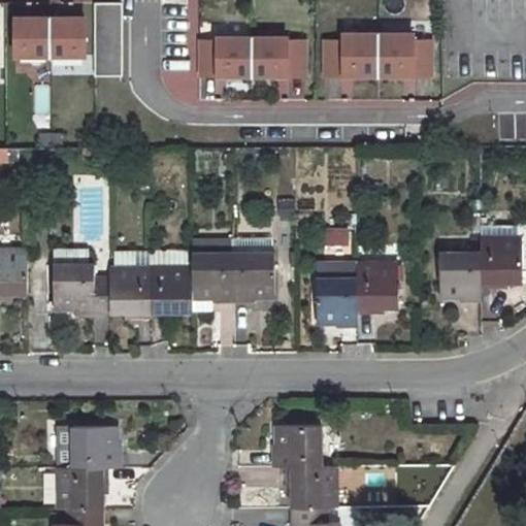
[(120,1),(93,1),(93,20),(93,37),(93,56),(93,74),(120,74),(120,56),(120,38),(120,20),(120,1)]
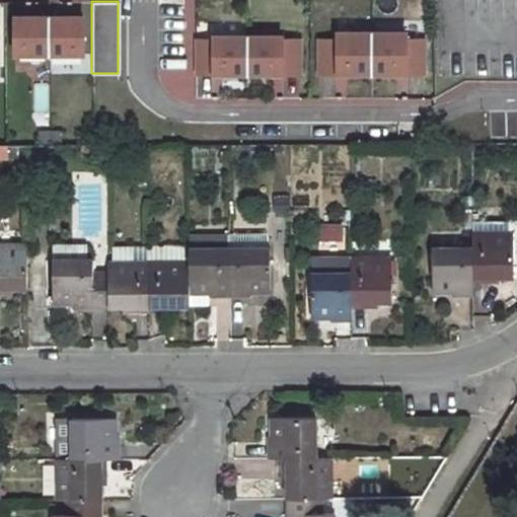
[(12,52),(47,52),(47,16),(12,15),(12,52)]
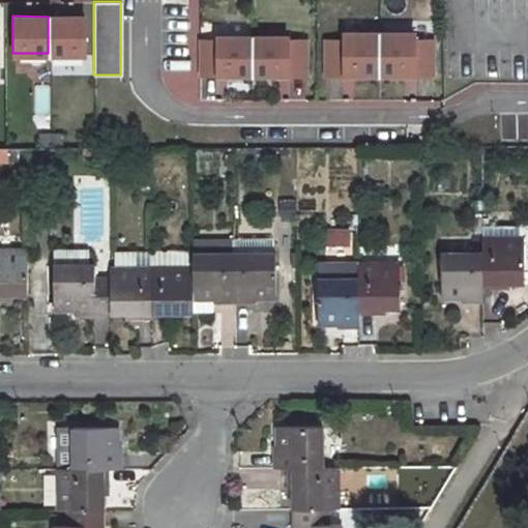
[(48,17),(48,53),(83,53),(83,16),(48,16),(48,17)]
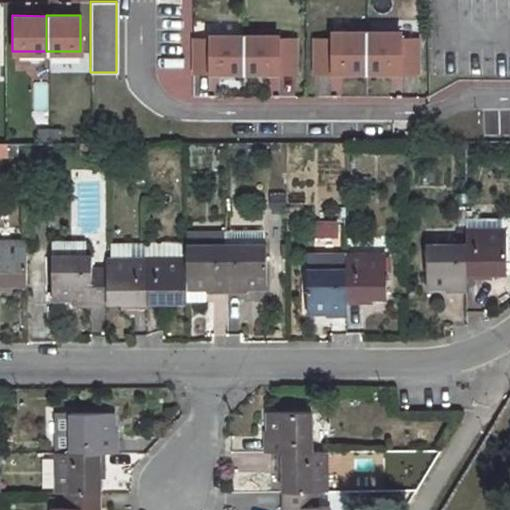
[(313,71),(364,71),(364,31),(342,31),(342,38),(313,38),(313,71)]
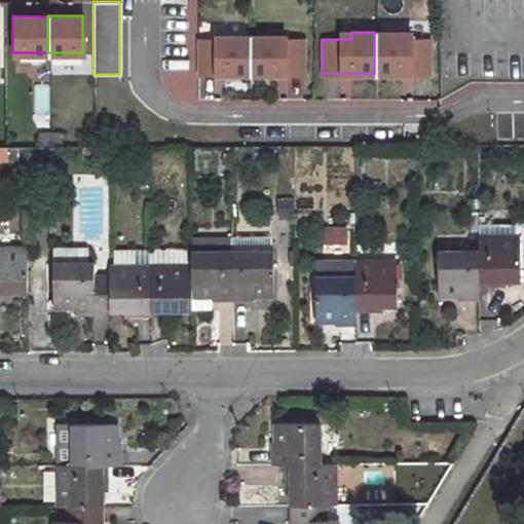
[(374,32),(374,73),(426,73),(426,39),(409,39),(409,32),(374,32)]
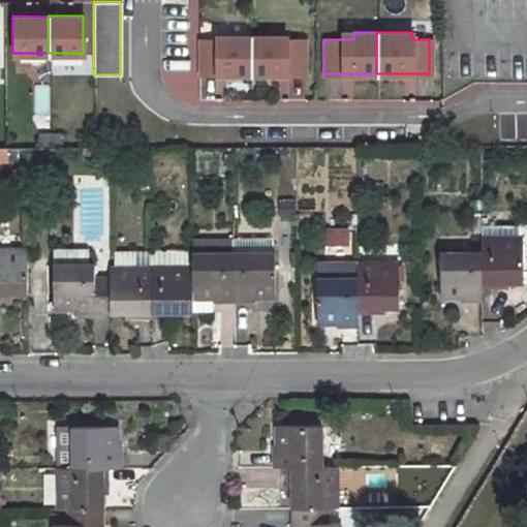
[(196,73),(250,73),(250,36),(215,36),(215,39),(197,38),(196,73)]
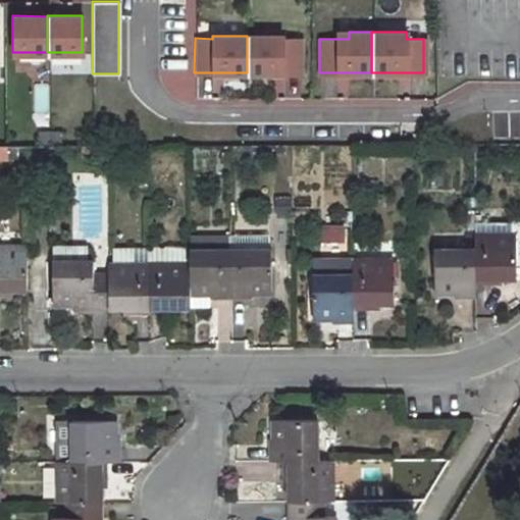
[(247,36),(247,72),(299,72),(299,39),(280,39),(281,36),(247,36)]
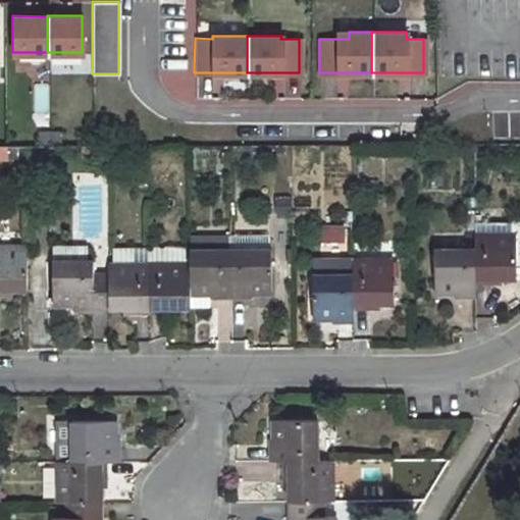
[(342,226),(327,225),(327,240),(342,239),(342,226)]
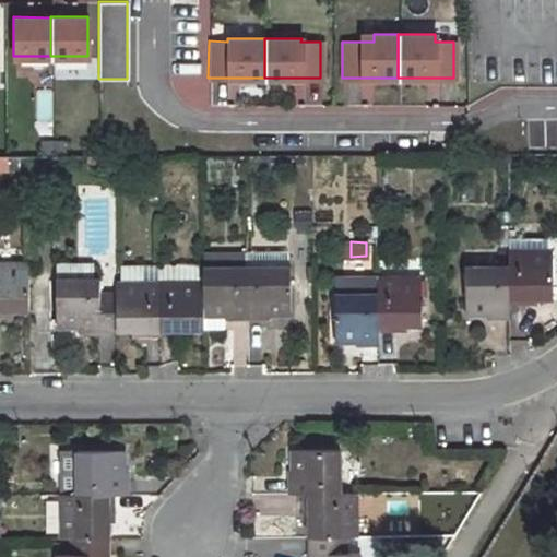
[(550,250),(507,250),(507,265),(507,303),(530,301),(530,296),(550,296),(550,250)]
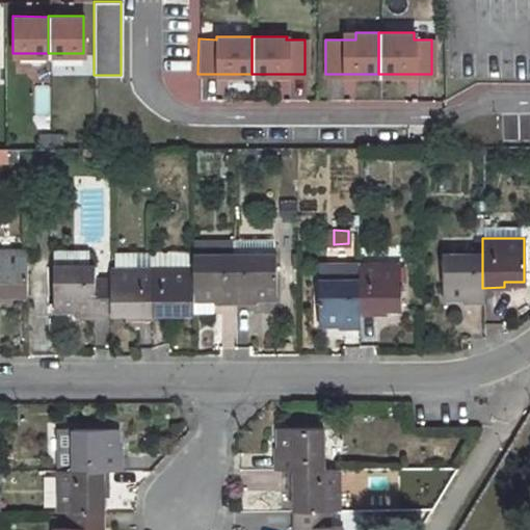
[(87,247),(52,248),(52,263),(87,263),(87,247)]
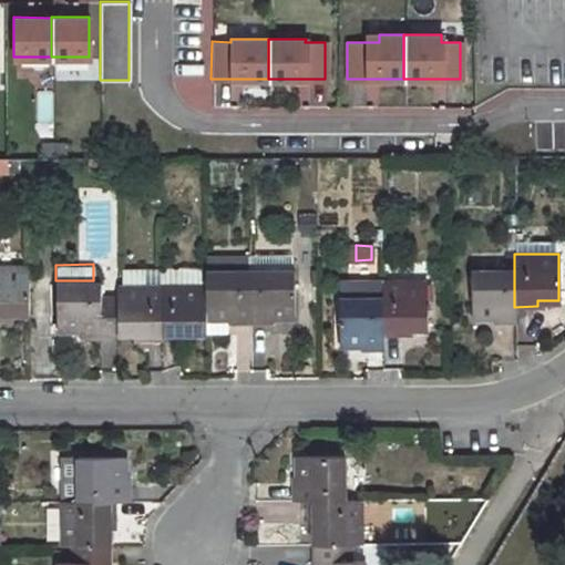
[(0,319),(7,319),(7,312),(28,314),(28,268),(0,267),(0,319)]
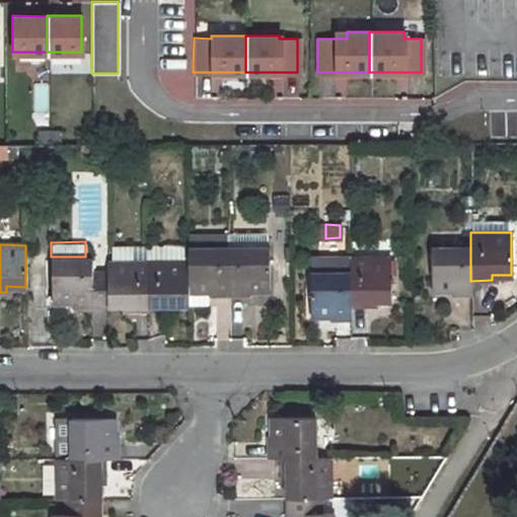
[(228,246),(188,247),(187,261),(187,299),(207,299),(207,293),(228,294),(228,246)]
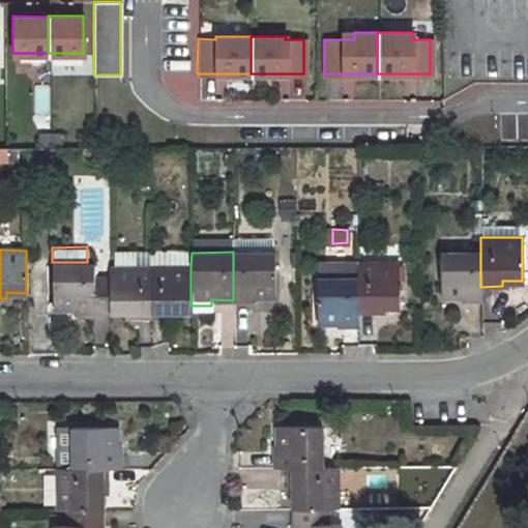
[(274,252),(233,252),(233,300),(254,300),(254,295),(273,294),(274,252)]
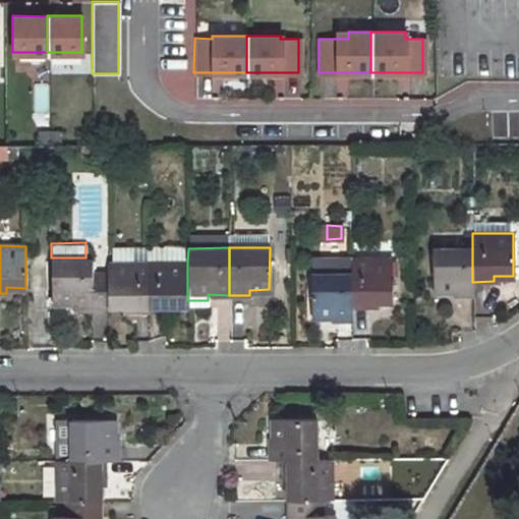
[(472,247),(431,247),(433,290),(451,290),(451,295),(472,294),(472,282),(472,247)]
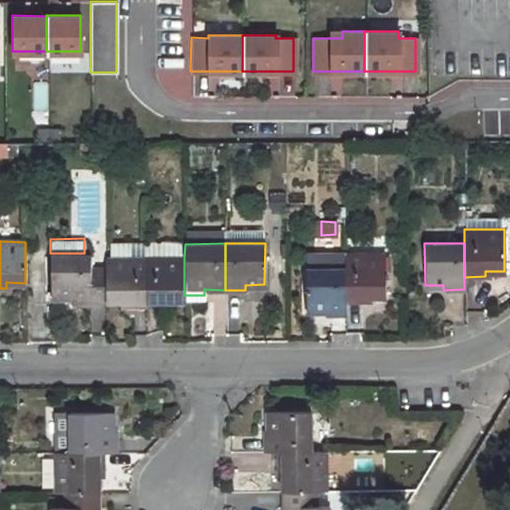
[(84,253),(50,253),(51,295),(72,296),(71,301),(105,301),(105,264),(90,264),(90,253),(84,253)]
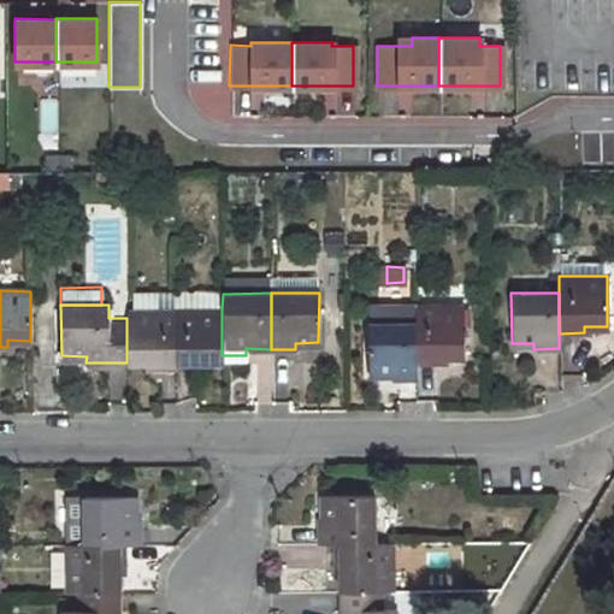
[(414,323),(414,305),(366,305),(366,323),(414,323)]
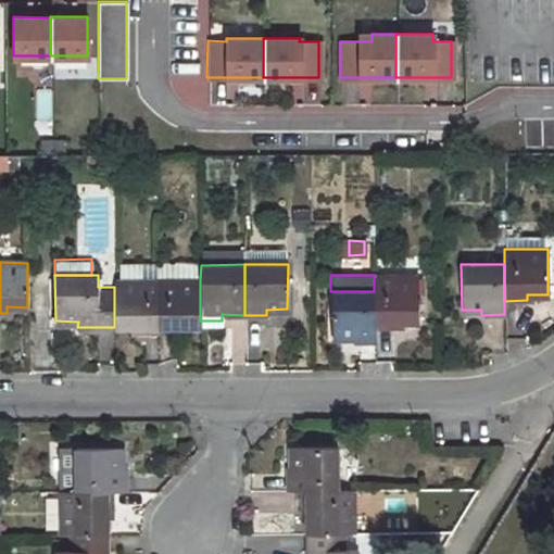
[(416,275),(374,275),(374,291),(375,327),(395,327),(395,322),(417,320),(416,275)]
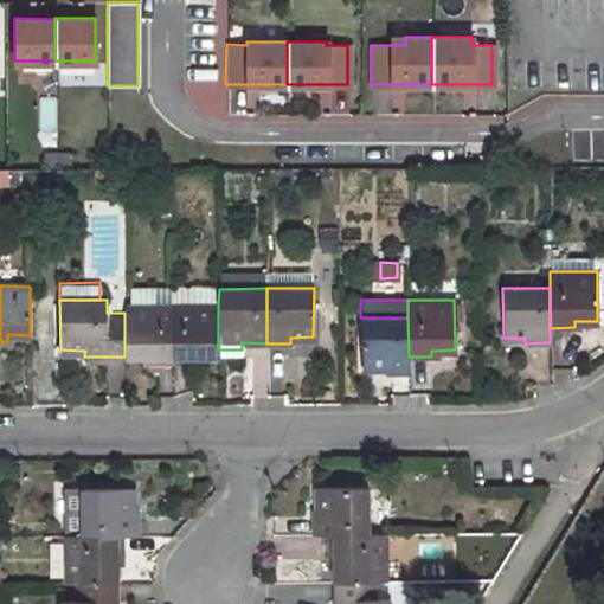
[(172,304),(123,306),(124,313),(124,357),(148,355),(148,362),(172,361),(172,304)]
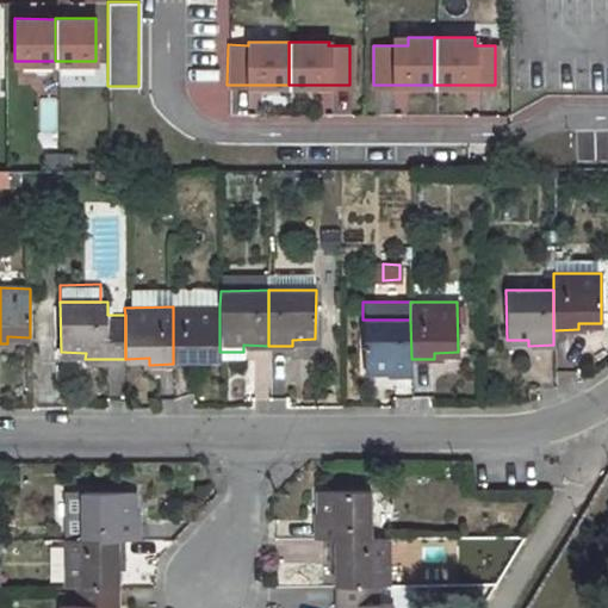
[(219,306),(173,306),(173,364),(197,364),(197,358),(219,359),(219,352),(219,306)]
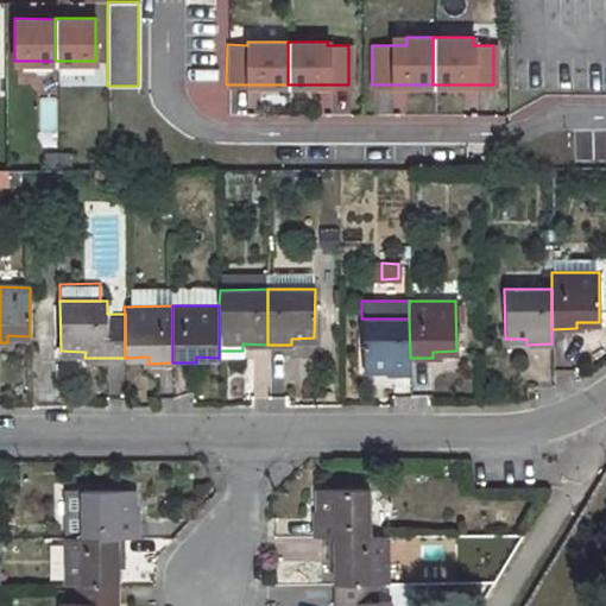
[(409,319),(361,319),(363,370),(384,368),(384,374),(410,374),(410,358),(409,319)]
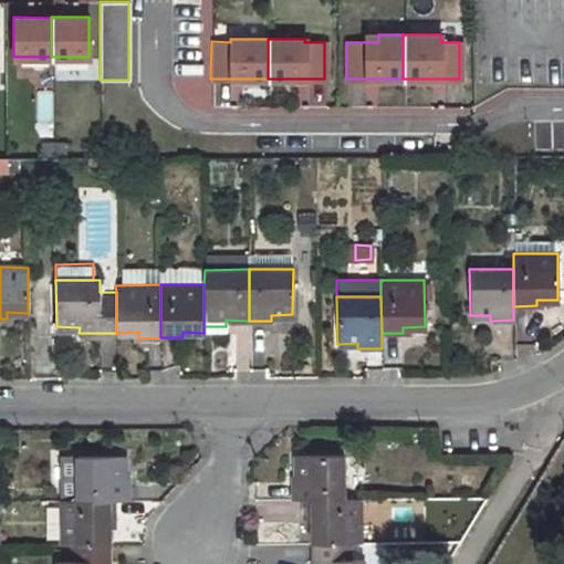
[(343,451),(296,451),(296,473),(291,473),(291,495),(305,495),(344,497),(343,451)]
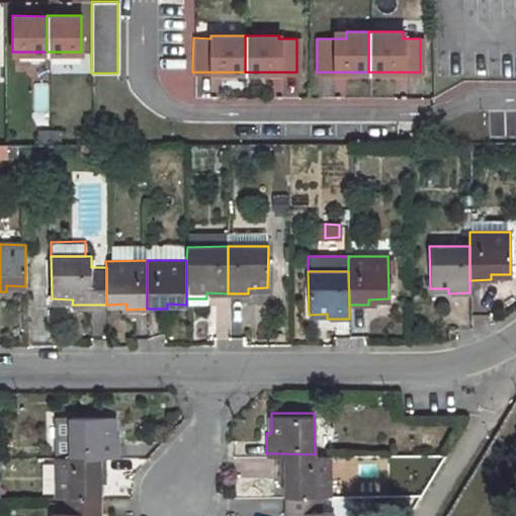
[(71,414),(59,414),(60,455),(71,454),(71,414)]
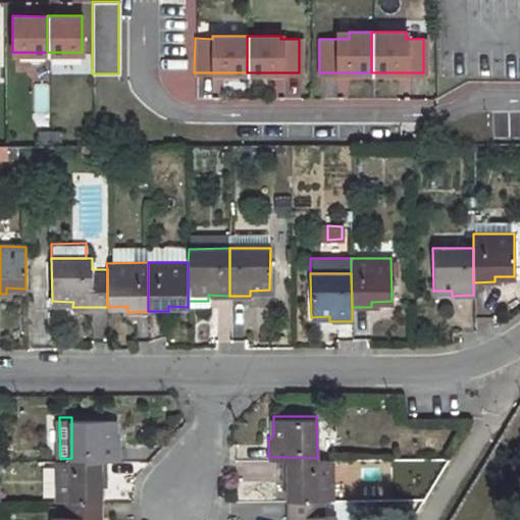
[(114,417),(71,417),(71,458),(105,459),(119,458),(119,437),(114,437),(114,417)]
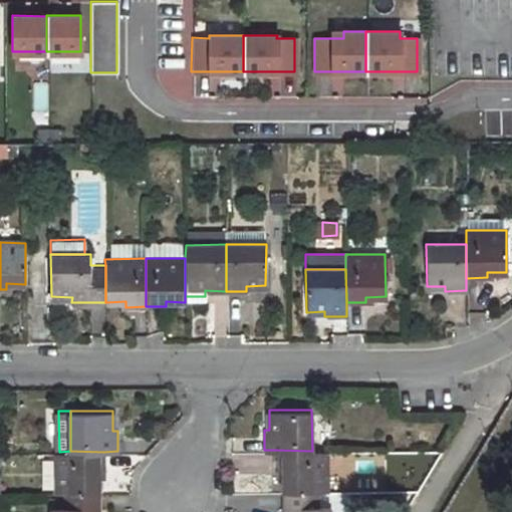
[(312,451),(277,450),(278,472),(282,472),(282,490),(319,490),(325,490),(324,450),(312,451)]
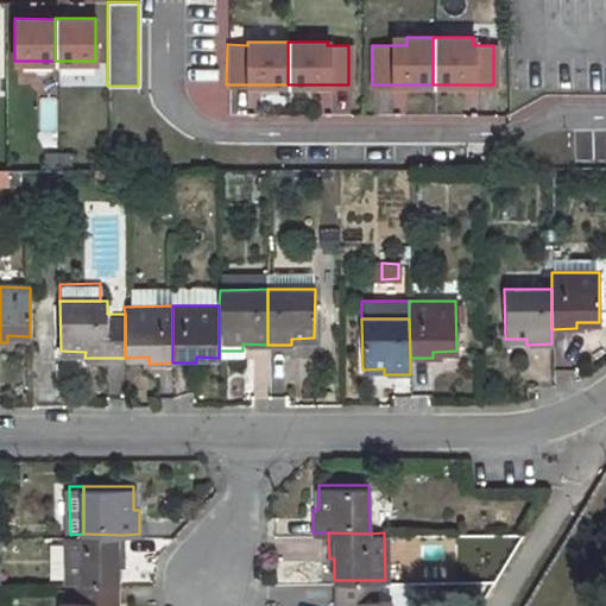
[(70,535),(65,535),(65,581),(74,581),(117,581),(117,559),(122,559),(122,535),(83,534),(70,535)]
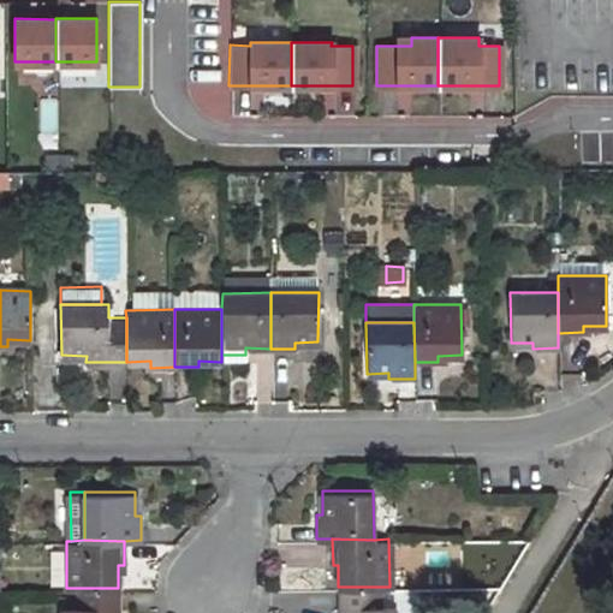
[(382,587),(338,587),(338,612),(394,612),(396,606),(382,606),(382,587)]
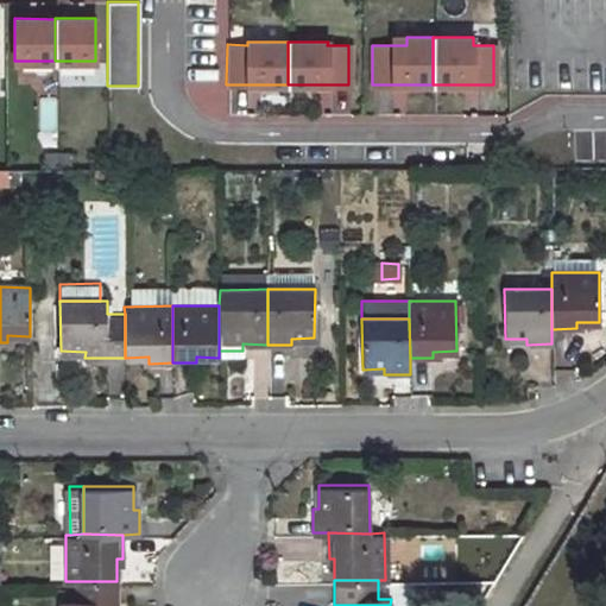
[(117,605),(117,581),(74,581),(74,600),(61,600),(60,605),(117,605)]
